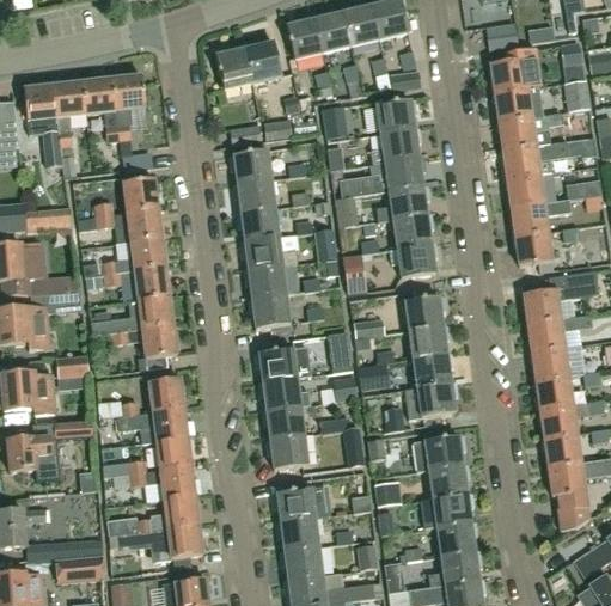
[(371,0),(371,4),(379,38),(409,31),(402,0),(386,0),(371,0)]
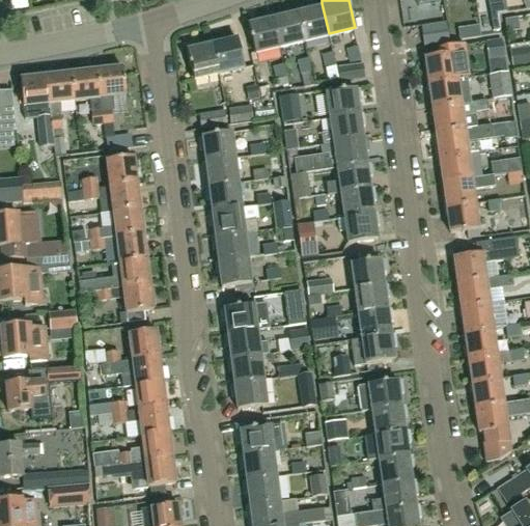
[(440,9),(463,8),(462,0),(439,0),(440,9)]
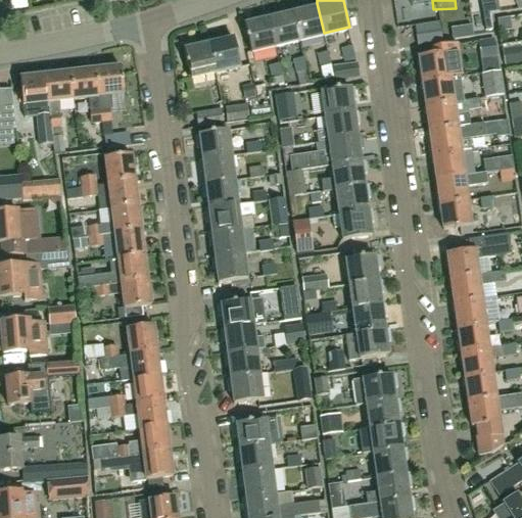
[(481,0),(486,27),(492,26),(489,10),(500,8),(497,0),(481,0)]
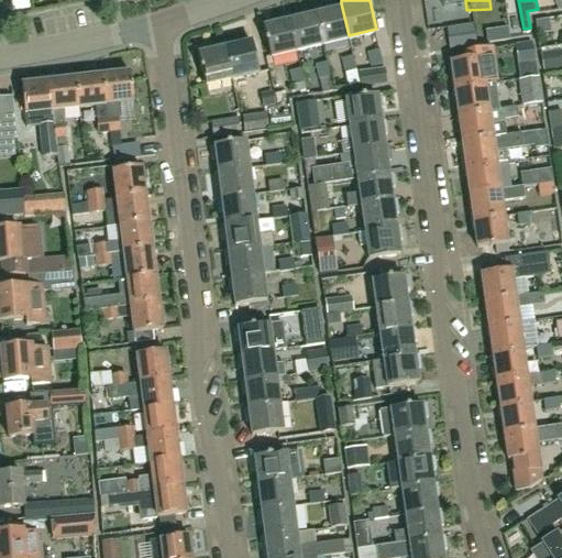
[(349,35),(341,3),(329,7),(328,3),(315,7),(316,10),(322,42),(349,35)]
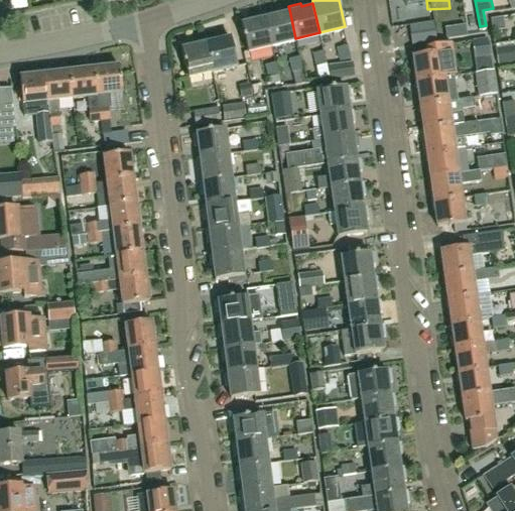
[(277,8),(265,11),(272,43),(295,38),(289,9),(277,12),(277,8)]
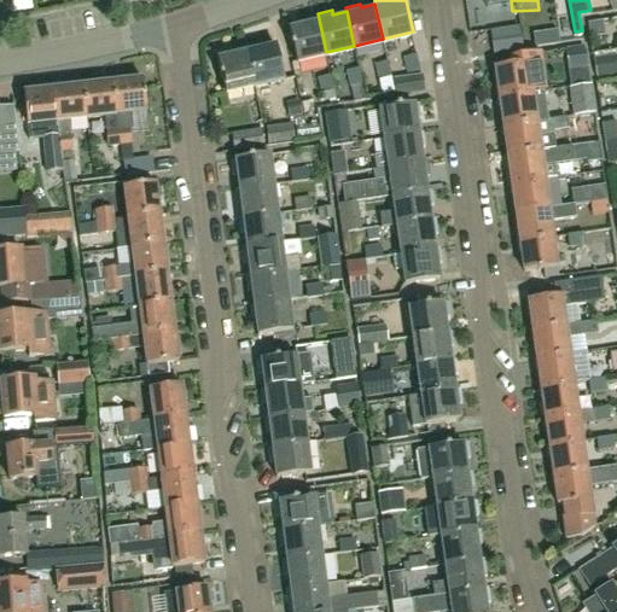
[(326,52),(318,13),(316,13),(318,17),(303,21),(303,17),(289,21),(297,58),(326,52)]
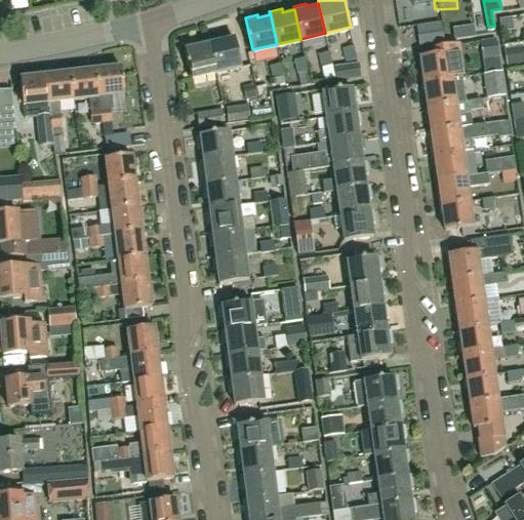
[(442,15),(417,20),(420,40),(444,36),(442,15)]
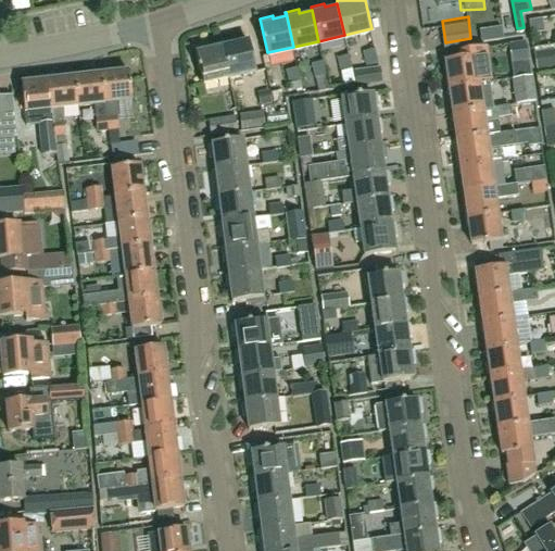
[(480,26),(481,38),(503,35),(502,23),(480,26)]
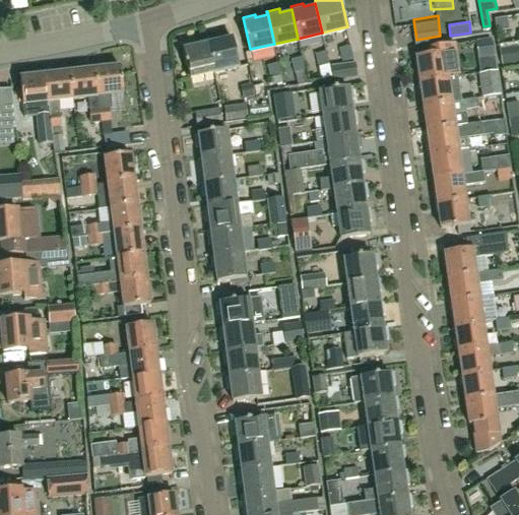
[(518,27),(501,31),(503,42),(518,38),(518,27)]
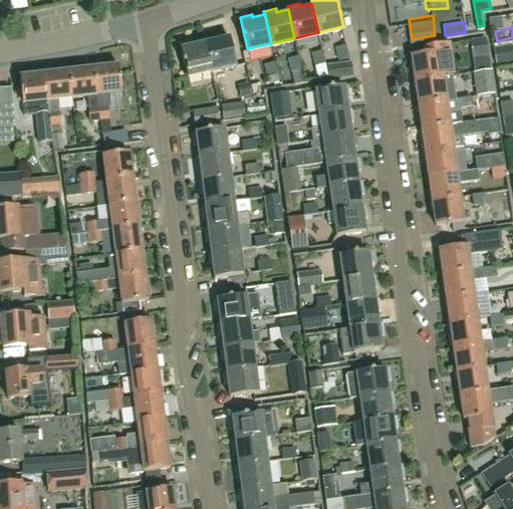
[(205,36),(205,40),(212,69),(236,63),(230,34),(217,37),(216,33),(205,36)]
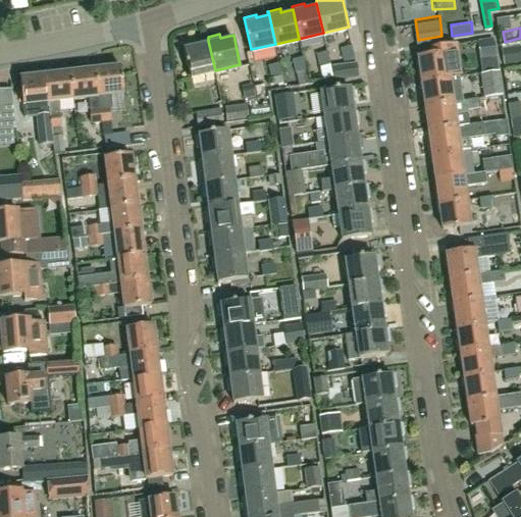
[(493,35),(478,38),(480,55),(497,52),(493,35)]
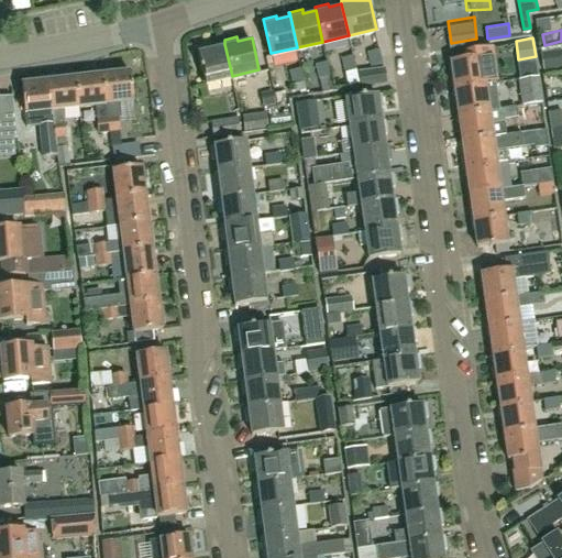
[(232,76),(224,44),(212,47),(211,43),(198,45),(206,81),(232,76)]
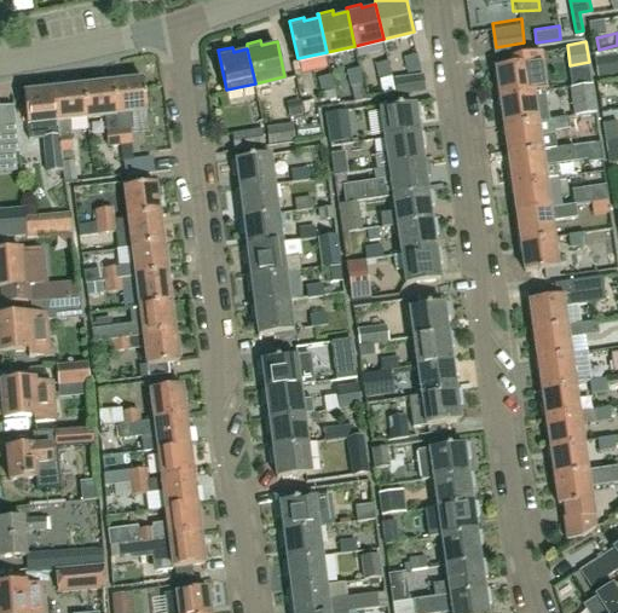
[(513,61),(496,63),(500,93),(535,88),(531,69),(542,68),(539,48),(512,52),(513,61)]
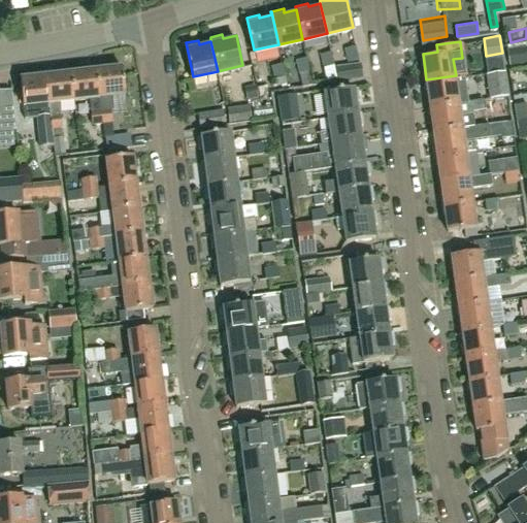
[(359,56),(356,42),(344,45),(348,59),(359,56)]
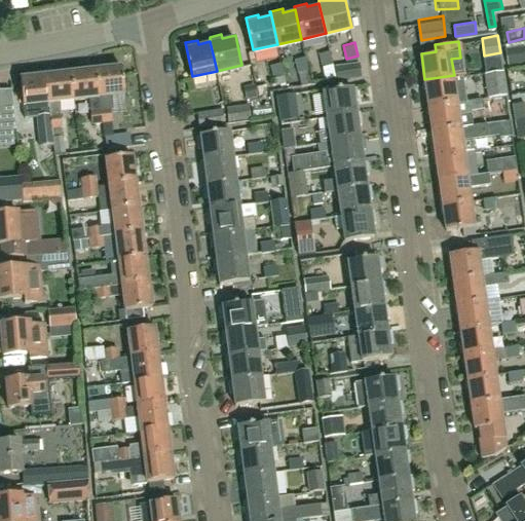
[(520,44),(504,46),(507,61),(522,59),(520,44)]
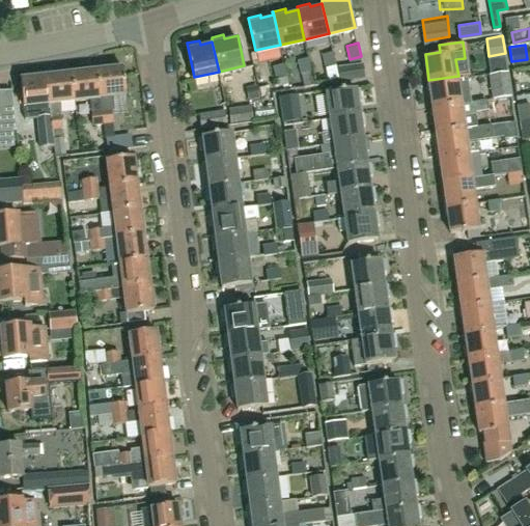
[(333,50),(323,52),(326,64),(336,62),(333,50)]
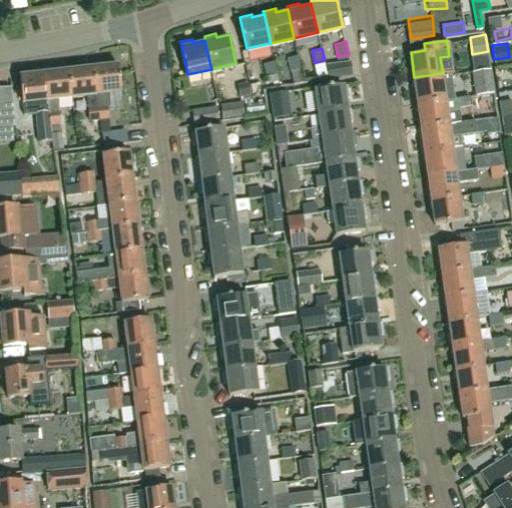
[(302,66),(299,53),(289,56),(292,68),(302,66)]
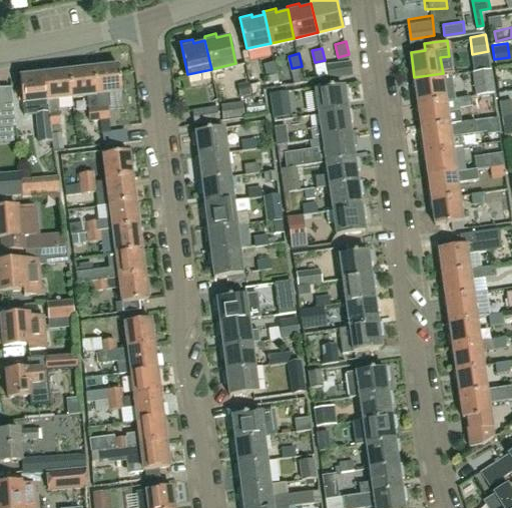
[(327,62),(329,75),(353,72),(351,58),(327,62)]
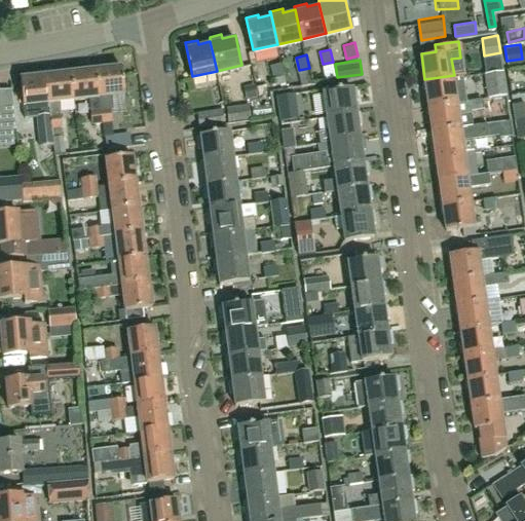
[(286,81),(282,61),(270,63),(272,76),(274,76),(275,83),(286,81)]
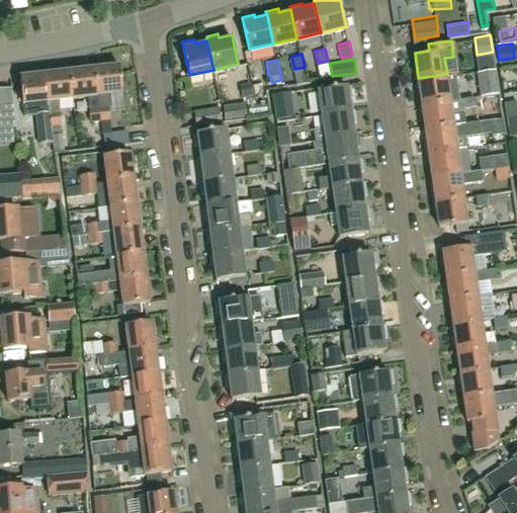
[(109,91),(122,90),(119,64),(115,64),(113,61),(108,62),(107,65),(94,66),(97,92),(100,117),(110,116),(109,104),(111,104),(109,91)]
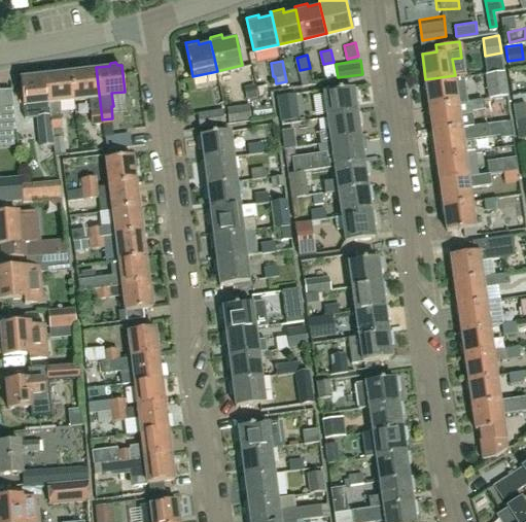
[(96,67),(71,70),(74,97),(89,95),(92,120),(102,119),(99,94),(96,67)]
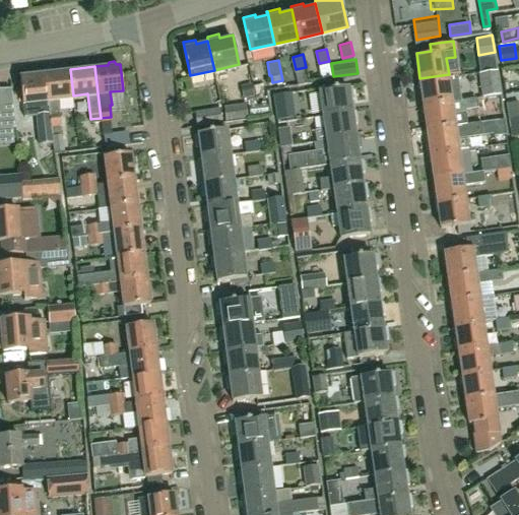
[(70,69),(45,71),(48,99),(49,111),(51,124),(62,123),(59,97),(73,95),(70,69)]
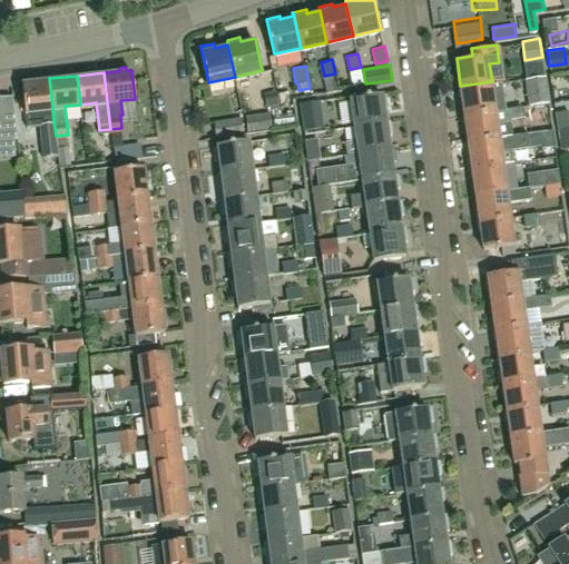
[(43,121),(54,121),(52,108),(49,78),(35,80),(33,77),(27,77),(26,81),(21,81),(26,125),(39,124),(43,122),(43,121)]
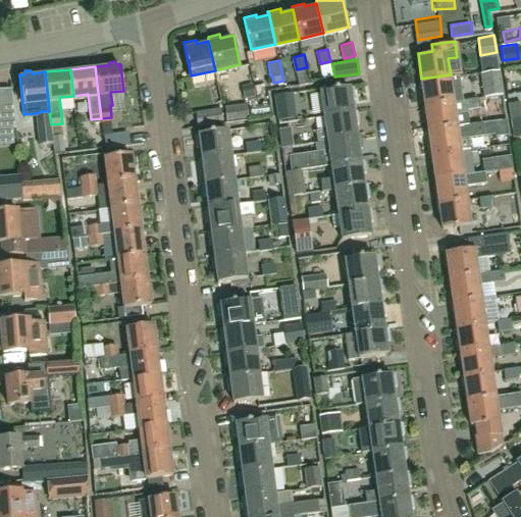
[(451,74),(421,79),(425,102),(454,98),(462,97),(459,72),(451,74)]
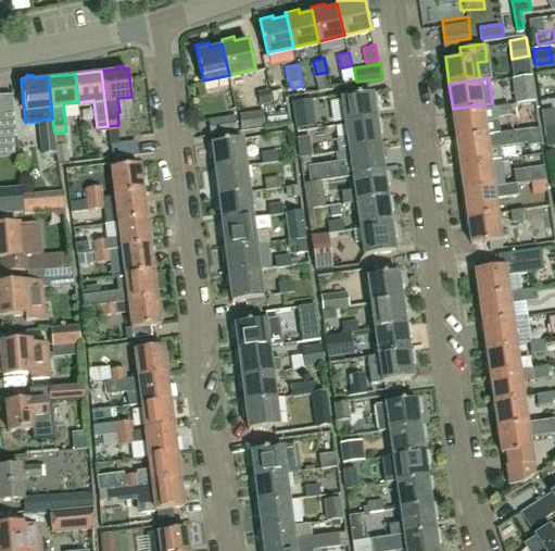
[(515,87),(517,100),(535,98),(533,85),(515,87)]
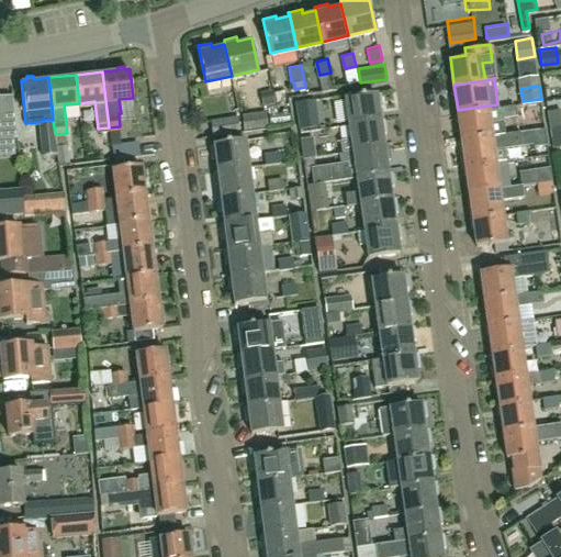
[(270,87),(261,89),(265,101),(273,99),(270,87)]
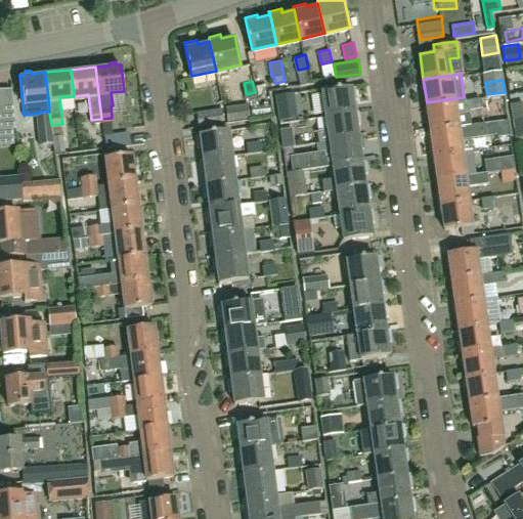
[(357,97),(355,83),(321,88),(325,114),(355,110),(353,97),(357,97)]
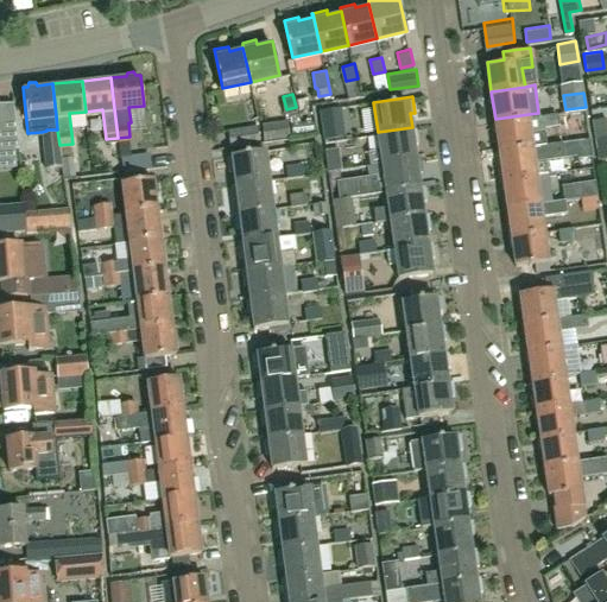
[(0,154),(1,154),(1,146),(17,145),(13,100),(0,101),(0,154)]
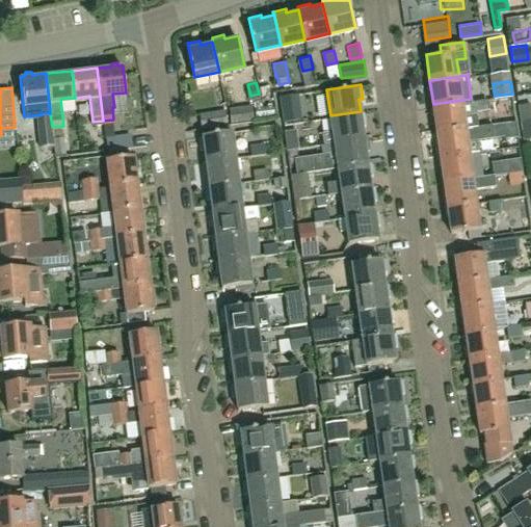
[(298,90),(281,94),(285,117),(301,115),(298,90)]
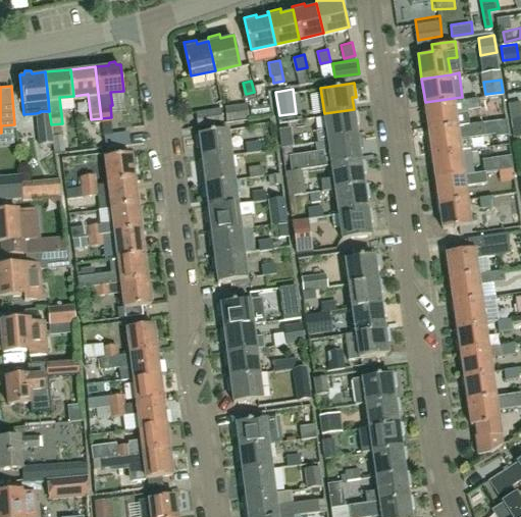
[(425,102),(428,126),(457,122),(456,110),(467,109),(467,107),(480,106),(479,95),(465,97),(462,97),(454,98),(425,102)]
